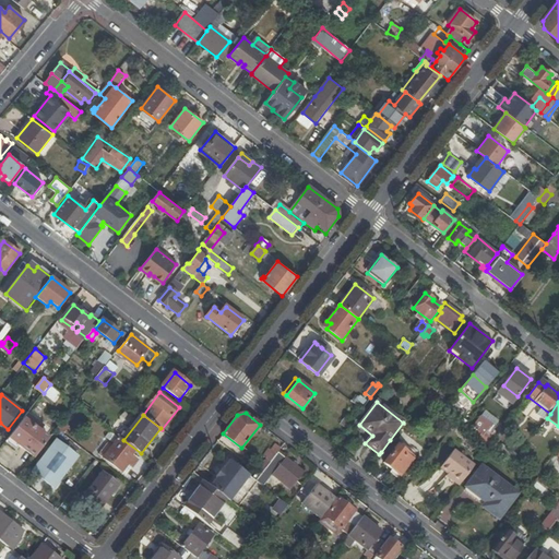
[(487,436),(494,428),(479,417),(473,426),(487,436)]
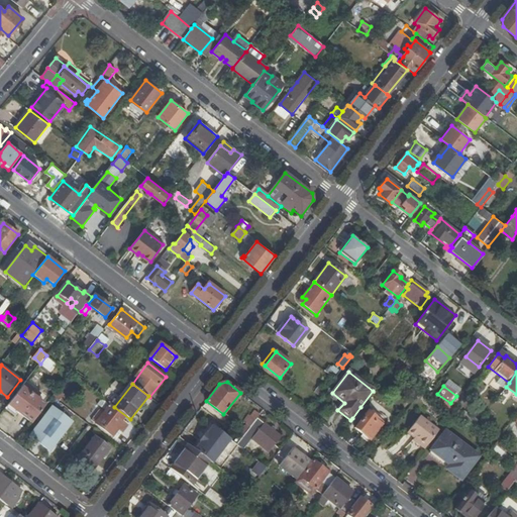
[(318,396),(323,391),(317,387),(313,392),(318,396)]
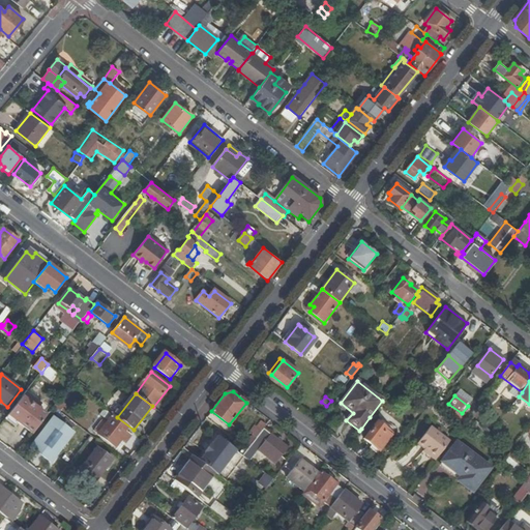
[(47,417),(22,398),(8,415),(32,435),(47,417)]
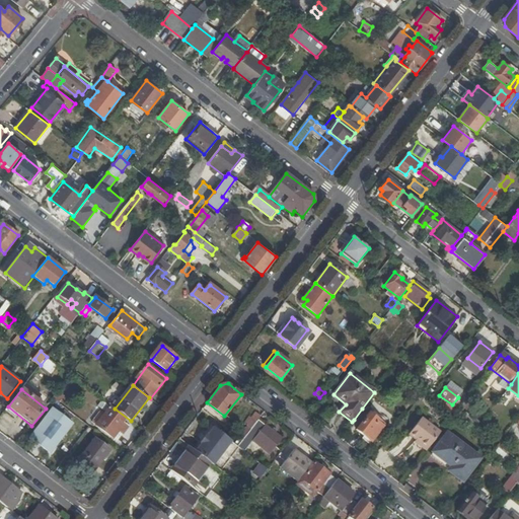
[(206,403),(203,408),(217,420),(220,416),(206,403)]
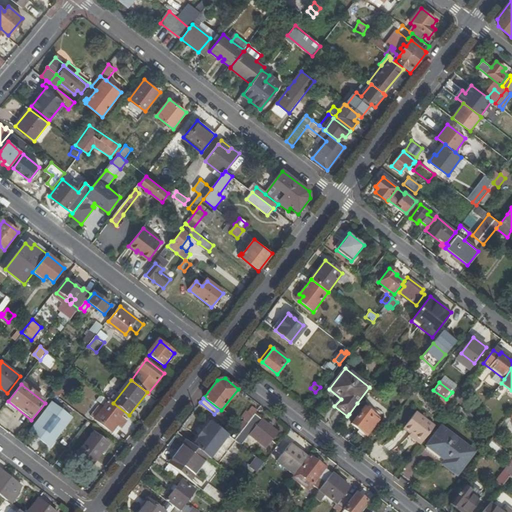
[(117,425),(121,428),(126,421),(120,417),(117,415),(121,410),(109,401),(105,407),(101,403),(96,410),(100,414),(96,419),(112,432),(117,425)]
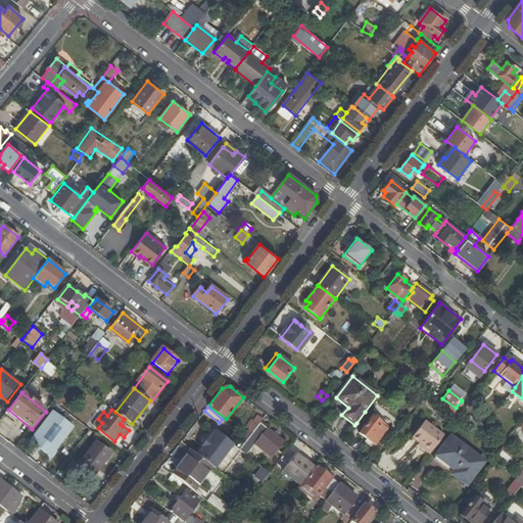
[(74,427),(54,412),(31,441),(50,457),(74,427)]
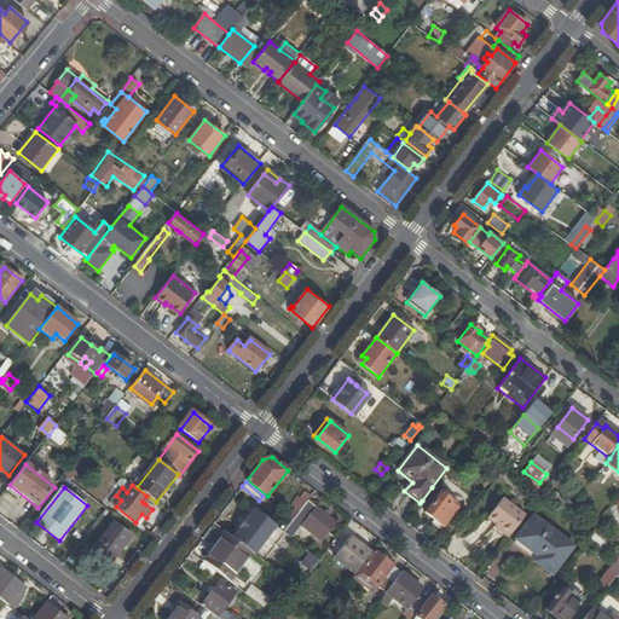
[(458,507),(432,487),(422,501),(429,507),(424,513),(443,527),(458,507)]
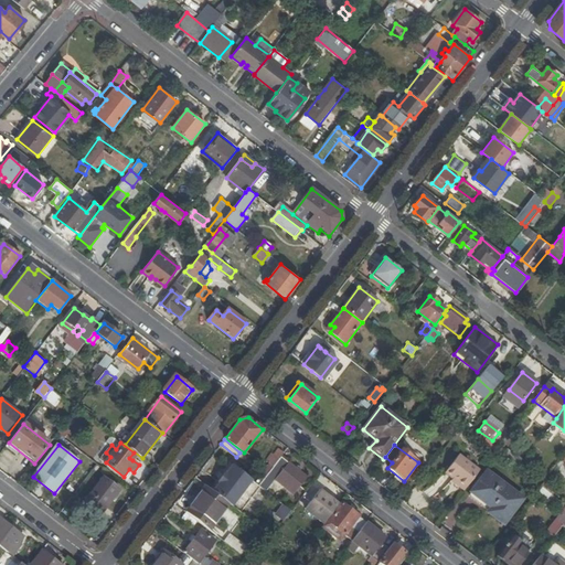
[(254,481),(259,486),(280,457),(284,454),(278,449),(274,456),(272,454),(266,461),(268,464),(254,481)]
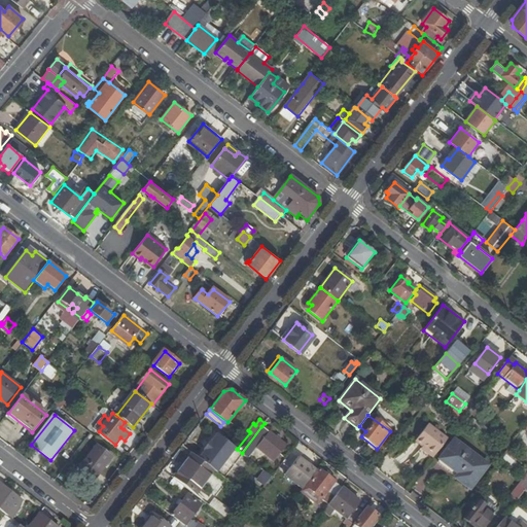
[(432,458),(447,440),(427,425),(414,442),(425,450),(424,452),(432,458)]
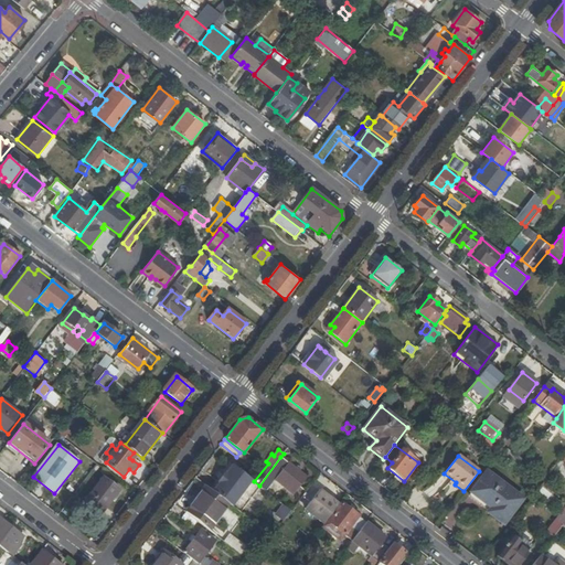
[(280,457),(259,486),(266,491),(275,480),(294,494),(306,478),(280,457)]
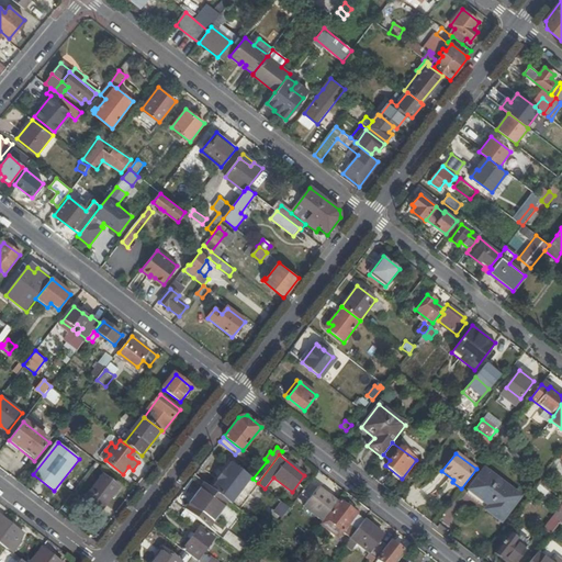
[(507,461),(515,467),(520,460),(513,454),(507,461)]
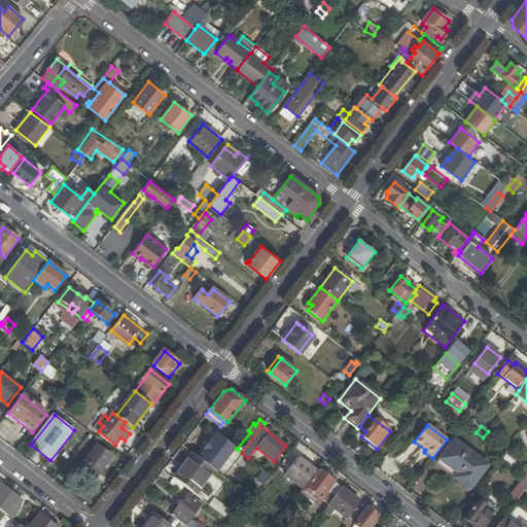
[(198,457),(214,470),(217,472),(236,448),(217,434),(216,433),(209,442),(211,444),(206,450),(205,448),(198,457)]
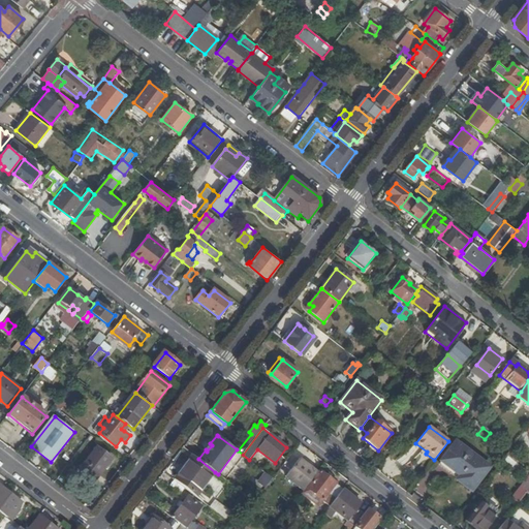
[(120,449),(125,442),(121,439),(116,446),(120,449)]
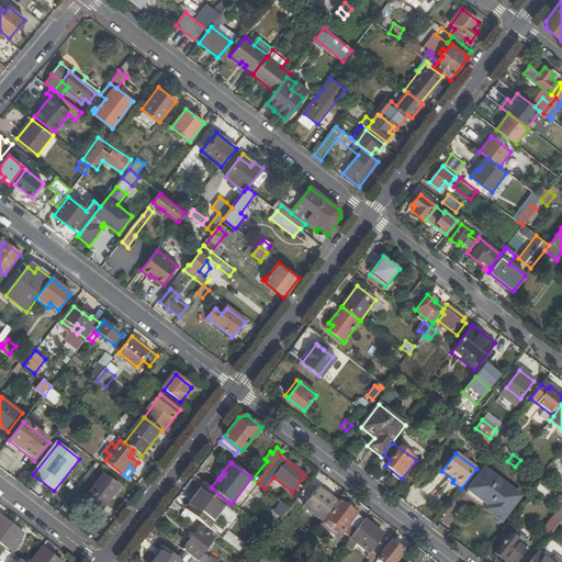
[(499,521),(518,498),(483,471),(469,491),(489,506),(486,510),(499,521)]
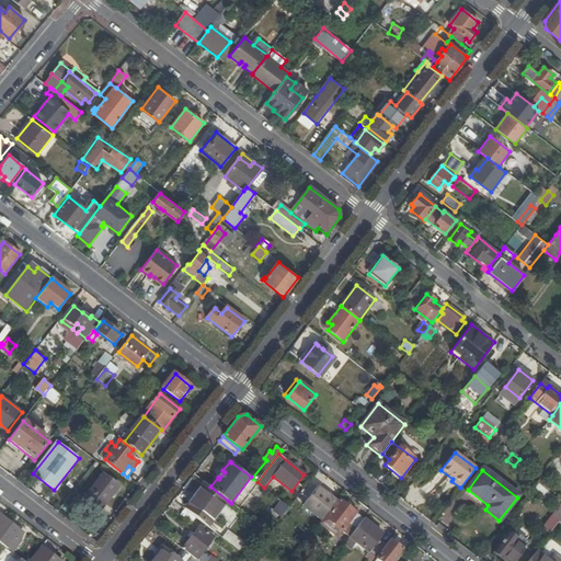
[(119,487),(103,474),(84,499),(101,511),(119,487)]
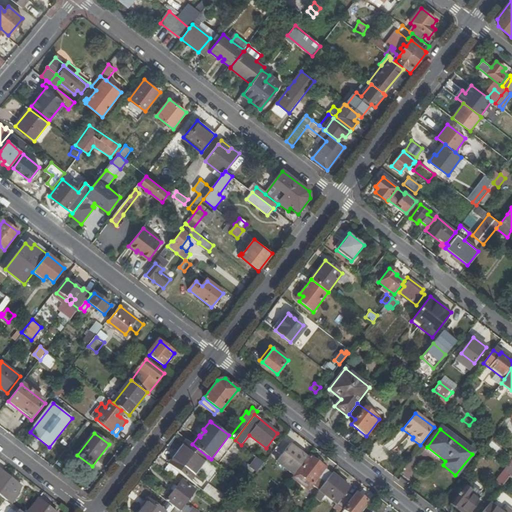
[(179,472),(190,481),(208,457),(192,444),(187,441),(186,440),(168,464),(177,471),(179,472)]
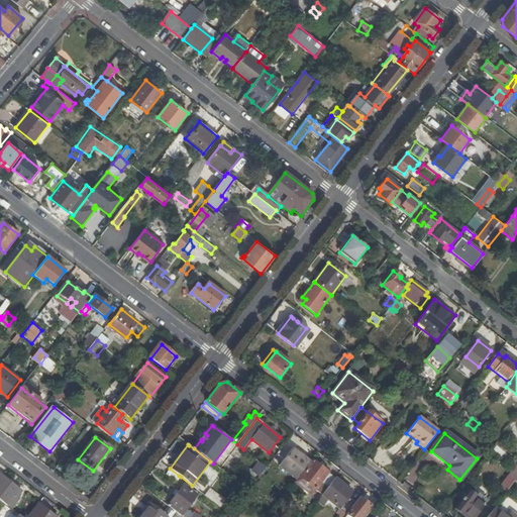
[(504,452),(495,445),(491,450),(500,456),(504,452)]
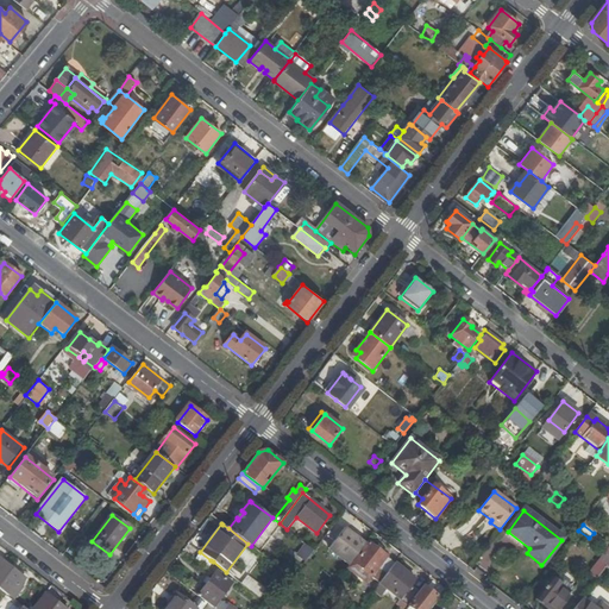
[(330,548),(349,564),(364,544),(345,528),(330,548)]
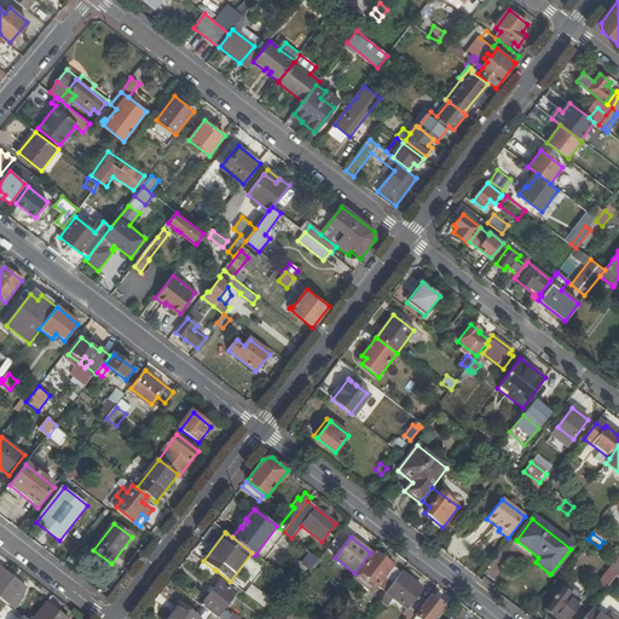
[(383,578),(391,584),(400,572),(374,551),(358,571),(377,585),(383,578)]
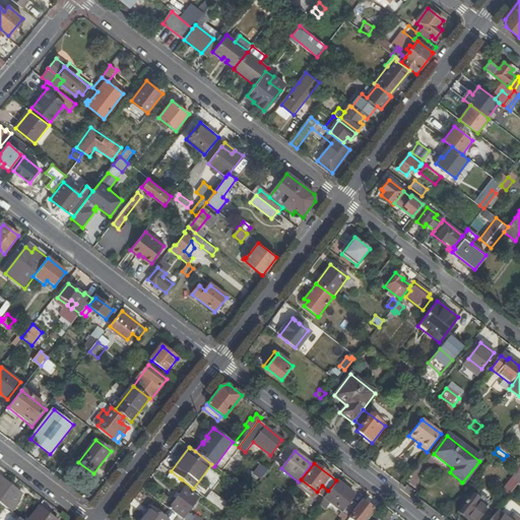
[(254,473),(261,478),(268,469),(261,464),(254,473)]
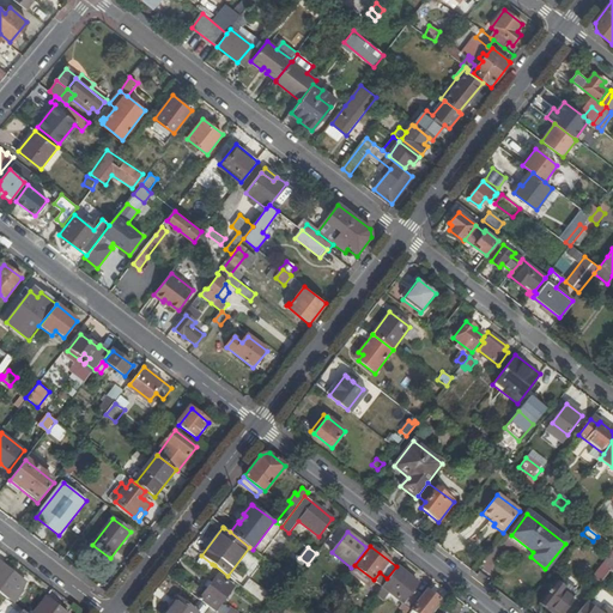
[(612,551),(592,578),(600,584),(612,566),(612,551)]
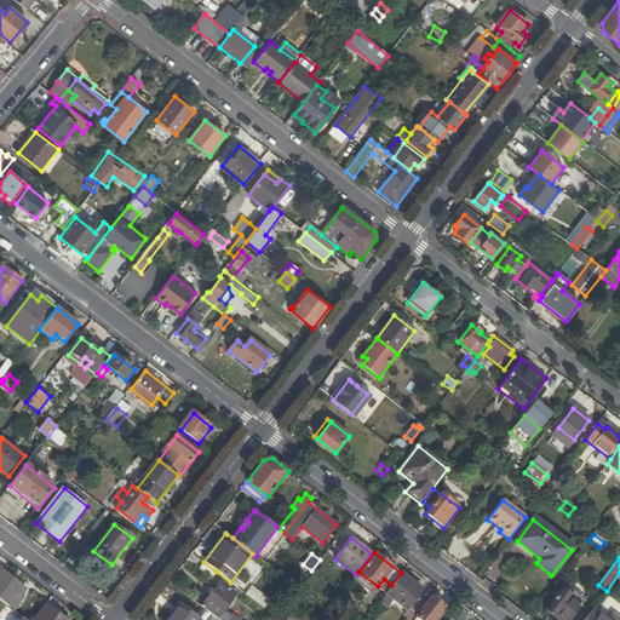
[(212,578),(217,572),(214,570),(204,562),(200,569),(212,578)]
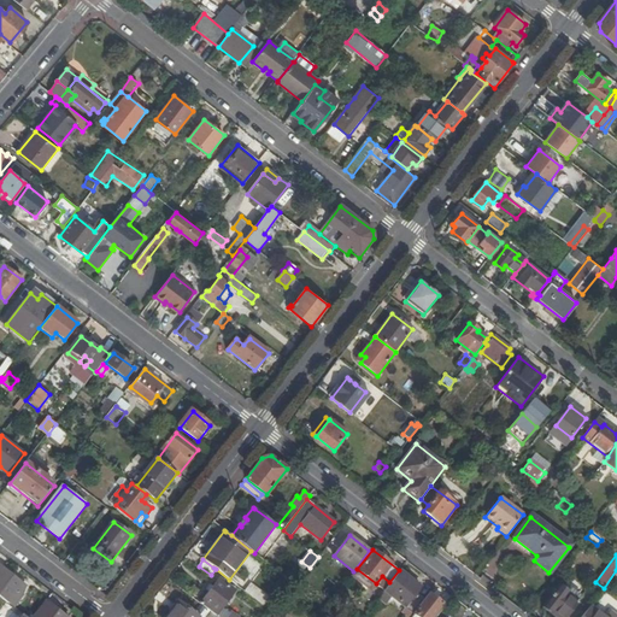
[(5,570),(0,575),(0,597),(9,604),(24,585),(5,570)]
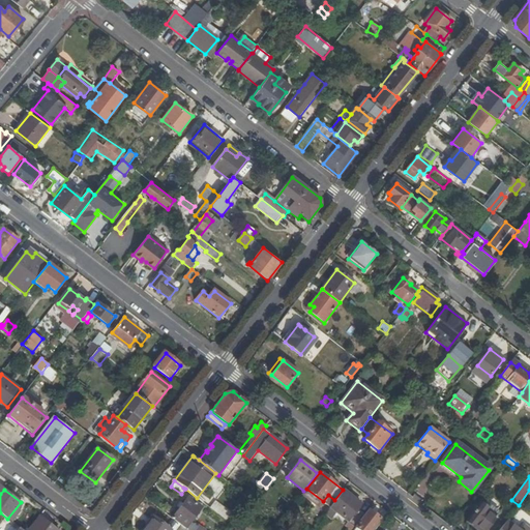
[(354,526),(362,514),(357,510),(355,514),(352,512),(360,503),(343,490),(334,500),(329,507),(354,526)]
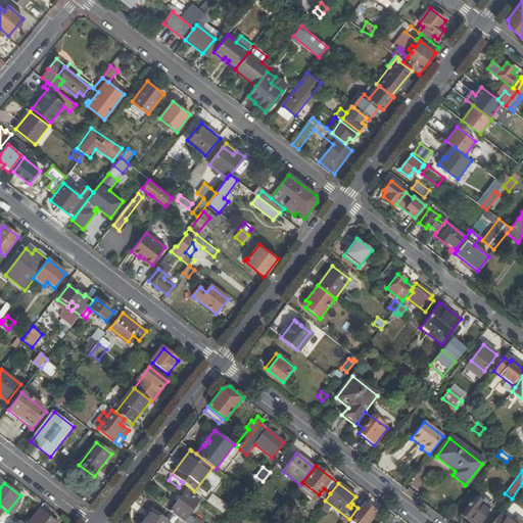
[(197,496),(196,498),(186,490),(170,511),(182,520),(200,498),(197,496)]
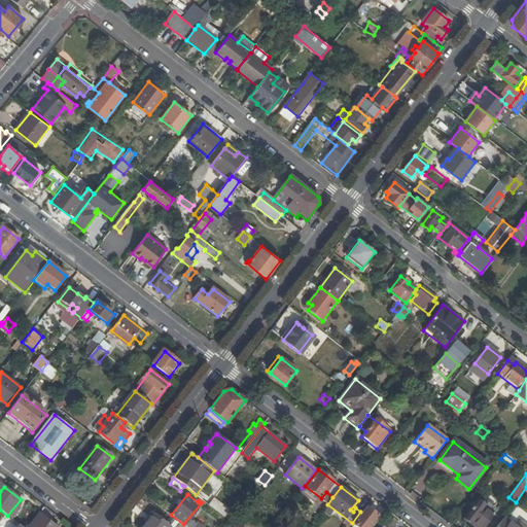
[(208,505),(224,515),(230,506),(213,497),(208,505)]
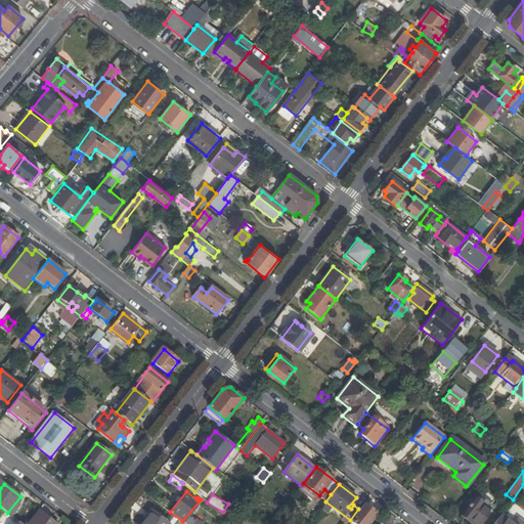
[(471,523),(482,523),(491,512),(474,498),(461,516),(471,523)]
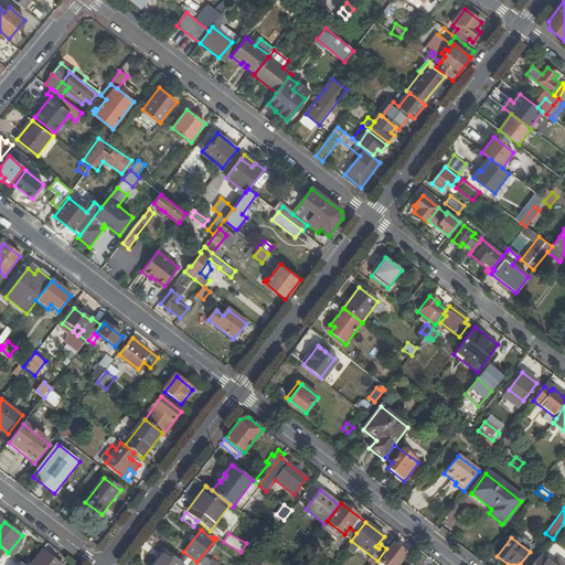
[(382,564),(394,564),(404,553),(393,543),(379,562),(382,564)]
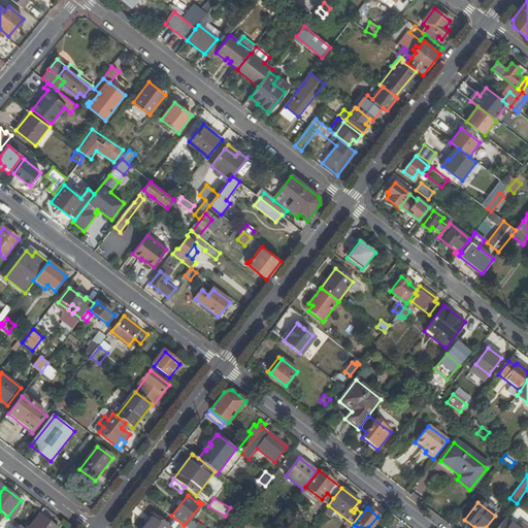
[(144,527),(169,527),(170,527),(154,514),(145,524),(147,525),(144,527)]
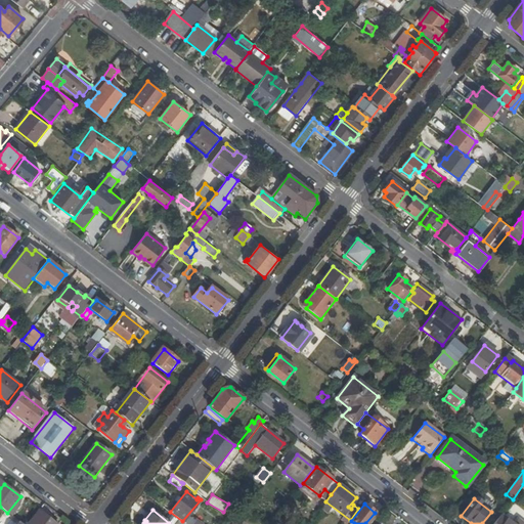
[(28,523),(55,523),(39,511),(28,523)]
